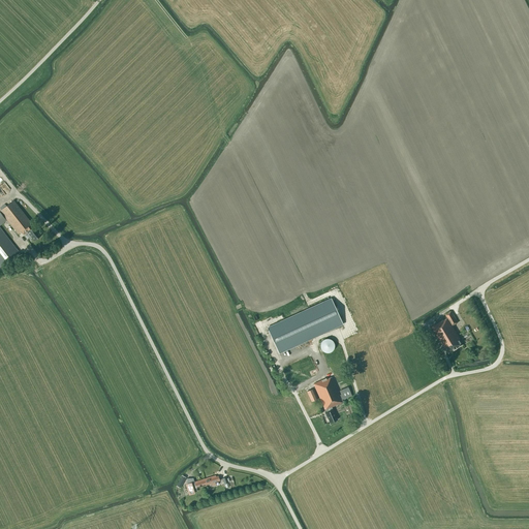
[(0,225),(7,220),(18,234),(18,235),(22,231),(24,235),(28,231),(34,241),(41,236),(34,226),(33,227),(31,224),(31,223),(13,200),(0,211),(0,268),(19,253),(0,227),(0,225)]
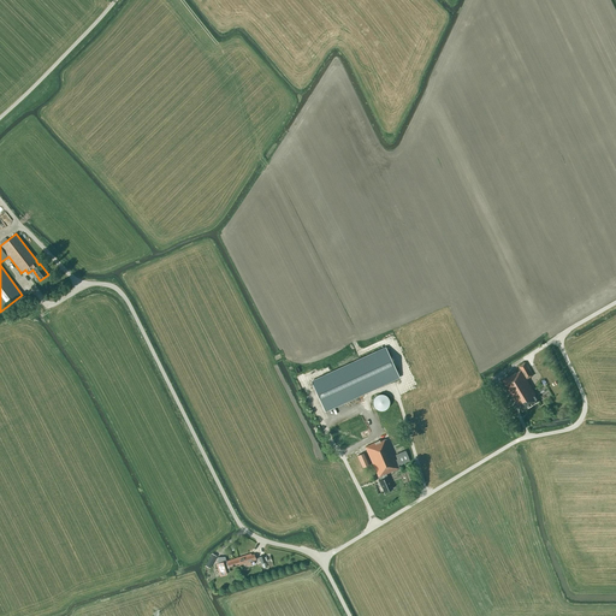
[(385,349),(312,383),(325,412),(398,377),(385,349)]
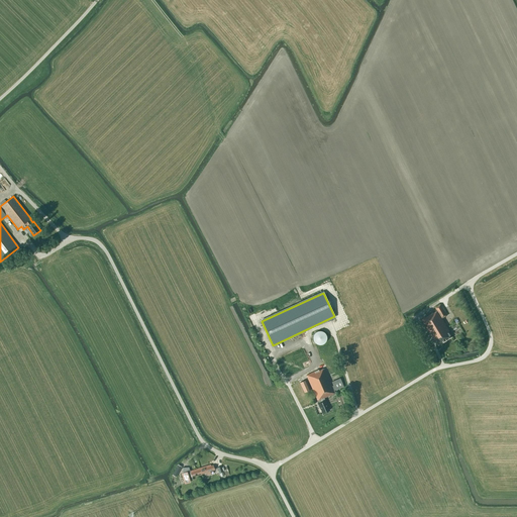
[(442,318),(447,315),(442,307),(441,304),(435,308),(437,311),(433,313),(427,317),(426,314),(422,317),(423,319),(422,320),(437,344),(438,345),(452,337),(448,331),(449,331),(442,318)]
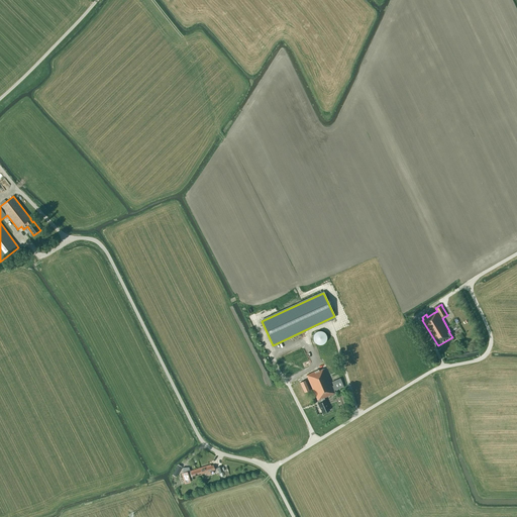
[(326,341),(327,340),(327,338),(327,337),(326,335),(326,334),(325,333),(324,332),(323,332),(322,331),(321,331),(319,331),(318,331),(317,331),(316,332),(315,333),(314,334),(314,335),(313,336),(313,337),(313,338),(313,339),(313,340),(314,341),(314,342),(315,342),(316,343),(317,344),(318,345),(320,345),(321,345),(322,344),(323,344),(324,343),(325,343),(326,341)]
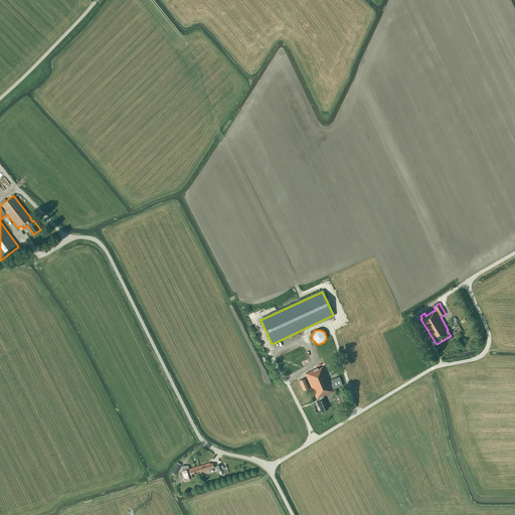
[(328,359),(337,355),(334,346),(324,350),(328,359)]
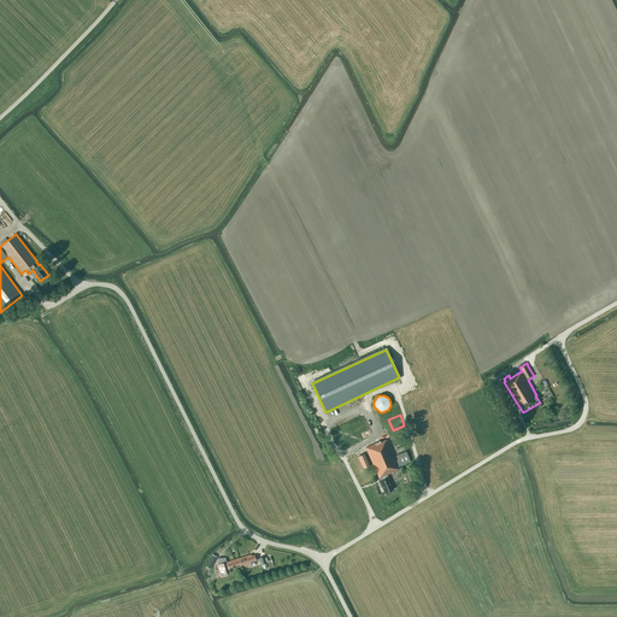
[(381,442),(381,441),(365,448),(380,479),(381,479),(381,481),(380,482),(385,493),(393,489),(391,483),(392,482),(389,477),(388,479),(387,475),(400,469),(387,440),(381,442)]
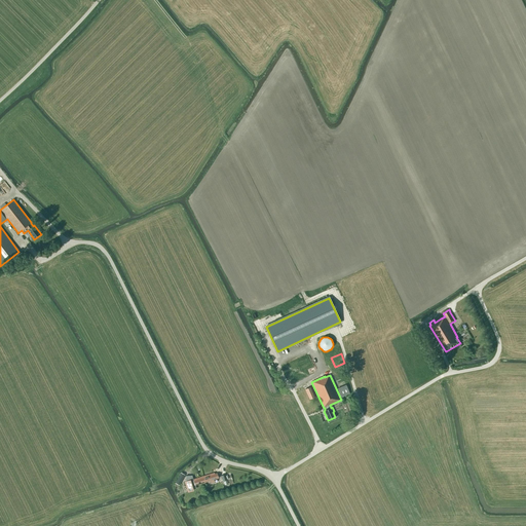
[(337,388),(341,398),(350,393),(346,384),(337,388)]
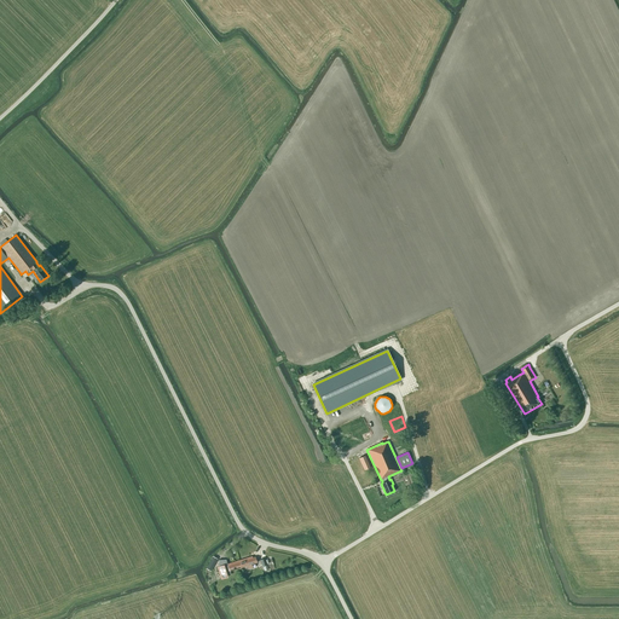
[(359,458),(364,470),(371,467),(365,456),(359,458)]
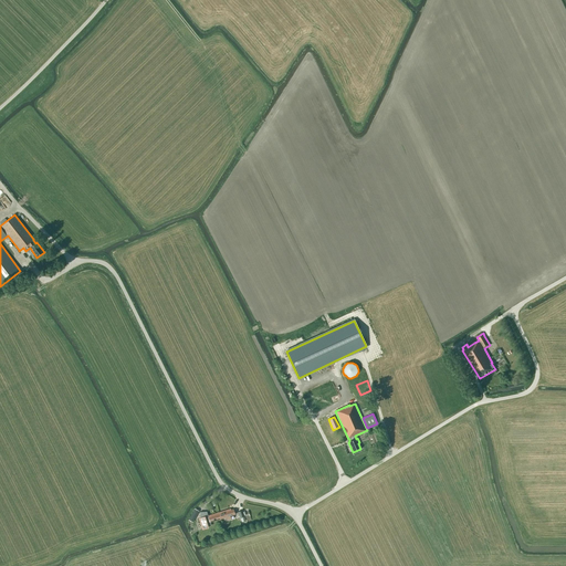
[(233,510),(231,510),(231,509),(208,515),(207,511),(199,512),(200,519),(199,519),(202,530),(208,527),(208,526),(211,525),(210,522),(226,517),(227,520),(231,519),(230,516),(236,514),(233,510)]
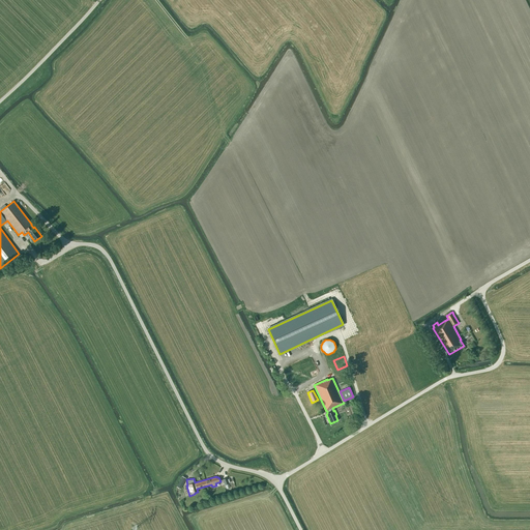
All buildings are outlined.
